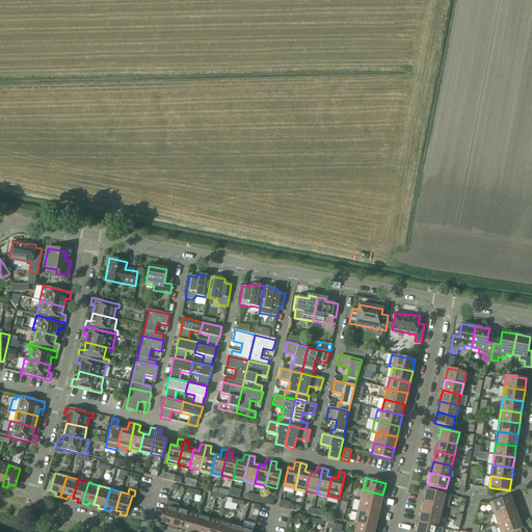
[(363,489),(361,501),(380,505),(382,495),(363,489)]
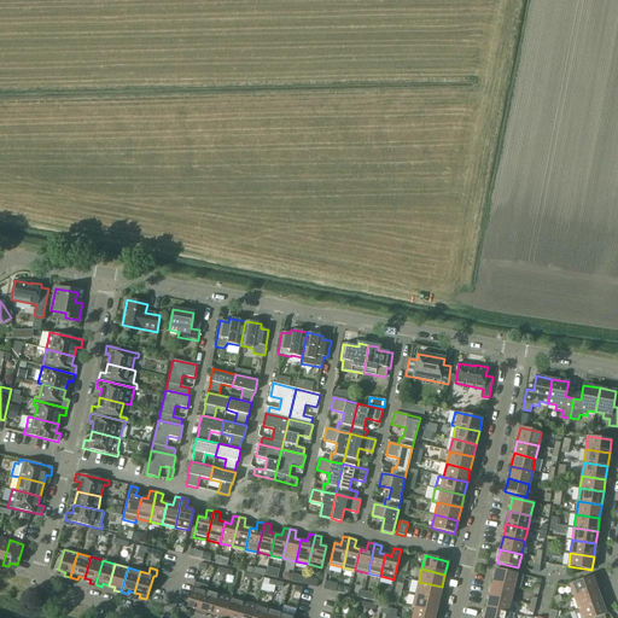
[(495,569),(493,582),(516,588),(520,589),(523,575),(495,569)]
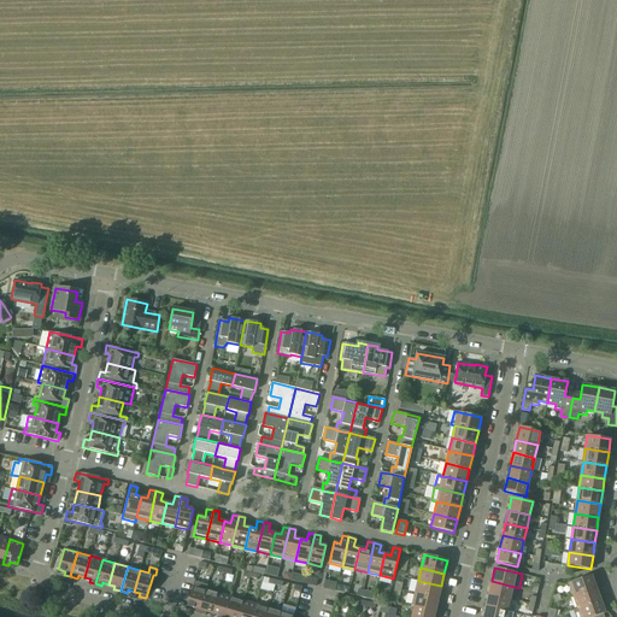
[(569,583),(574,597),(595,588),(591,575),(569,583)]
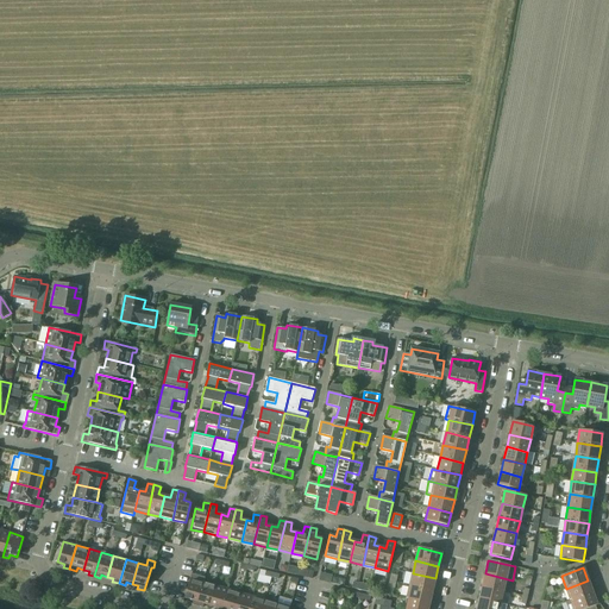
[(190,604),(196,606),(203,582),(205,577),(192,573),(184,598),(192,601),(190,604)]
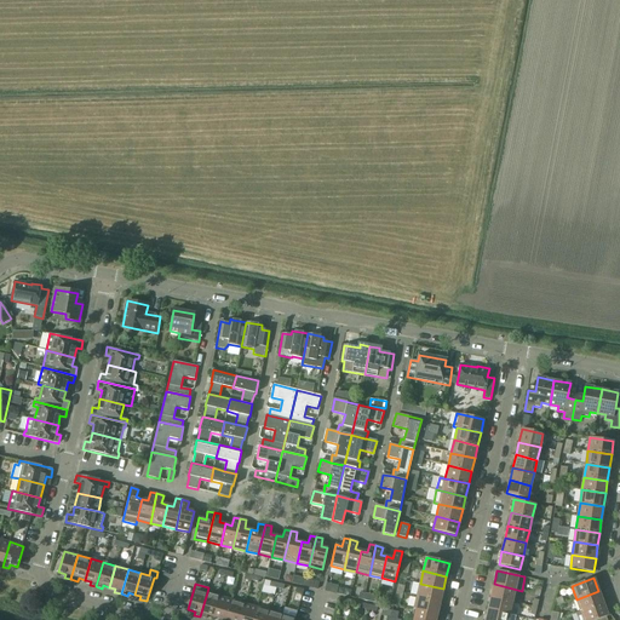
[(420,584),(417,596),(440,602),(443,589),(420,584)]
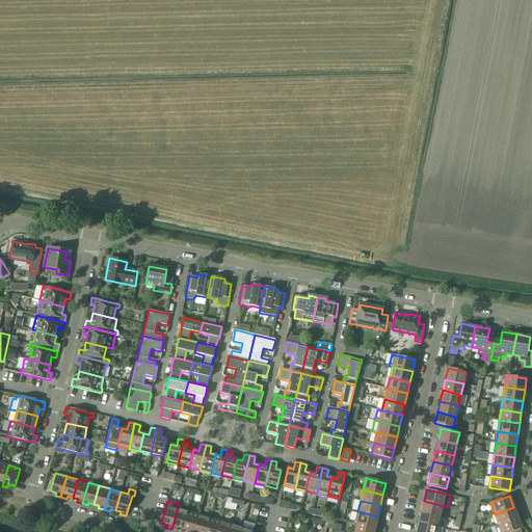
[(424,501),(421,512),(441,516),(444,506),(424,501)]
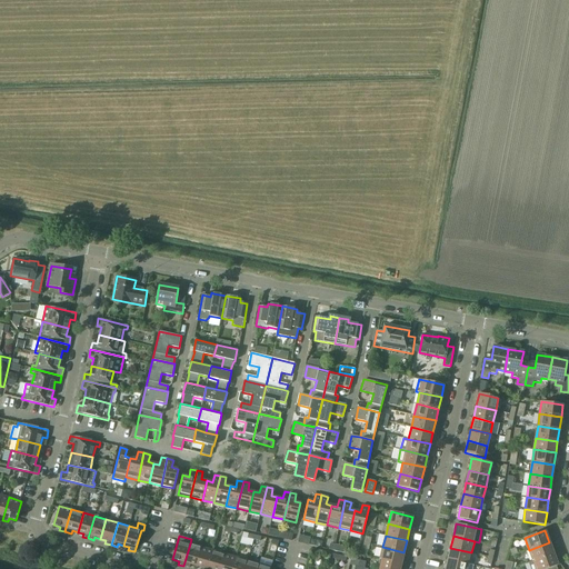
[(529,550),(533,561),(553,553),(549,542),(529,550)]
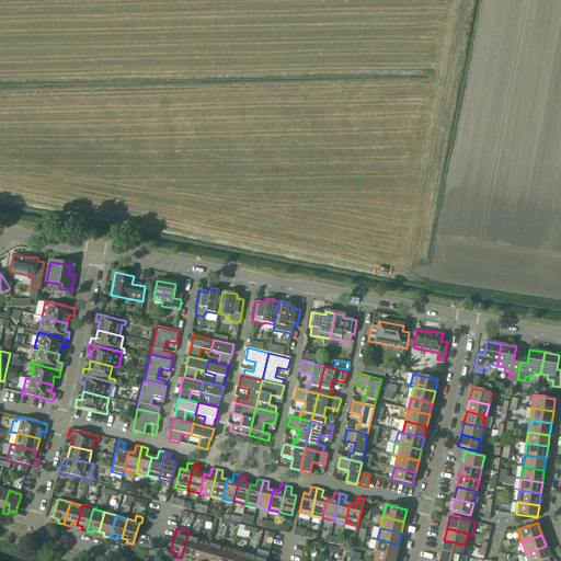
[(187,557),(193,558),(198,539),(187,536),(181,558),(187,560),(187,557)]
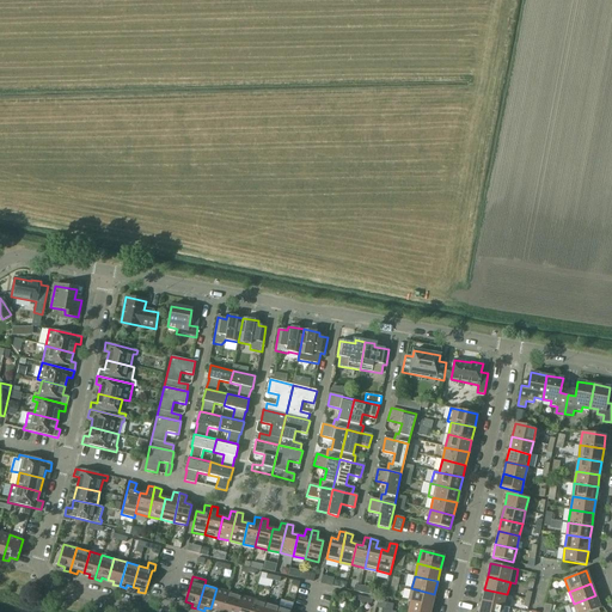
[(216,611),(222,611),(230,592),(216,588),(210,609),(216,611)]
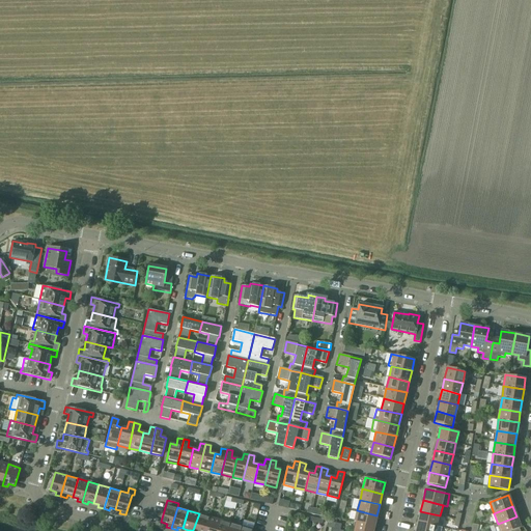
[(357,510),(355,522),(374,526),(376,515),(357,510)]
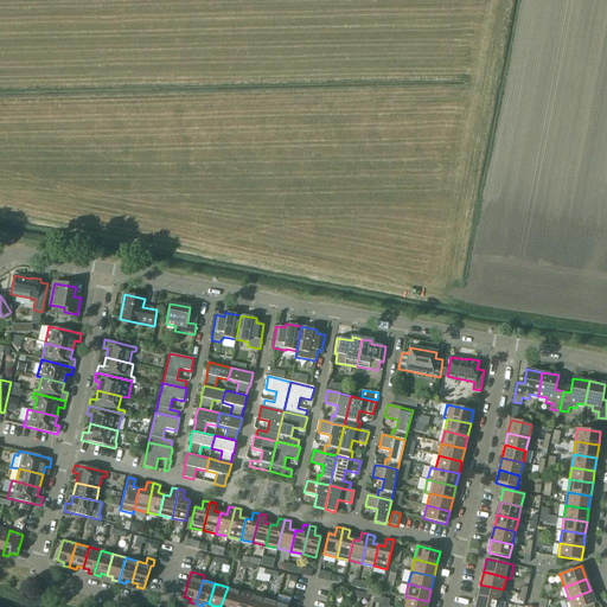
[(480,585),(478,596),(500,602),(503,589),(480,585)]
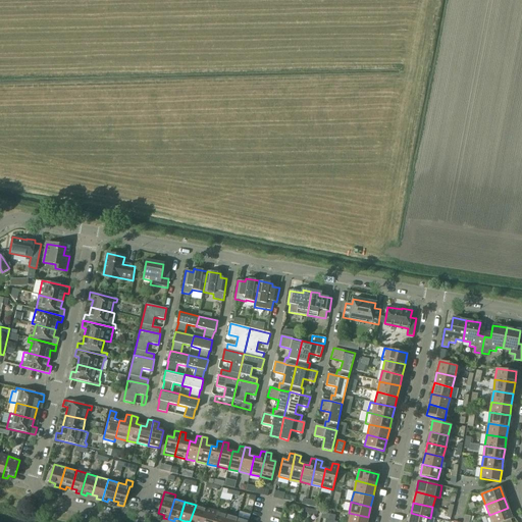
[(202,521),(206,508),(196,505),(190,521),(202,521)]
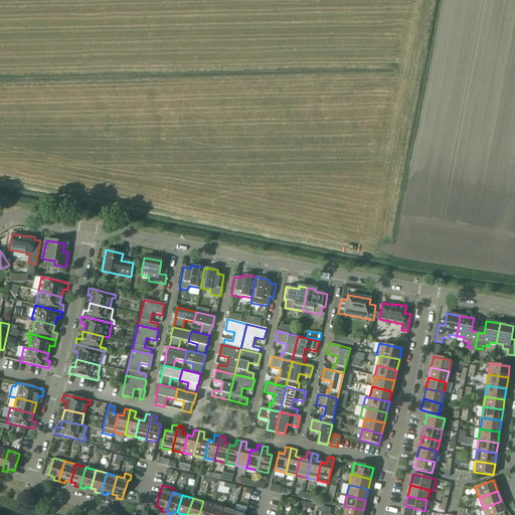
[(210,514),(213,504),(203,501),(199,514),(210,514)]
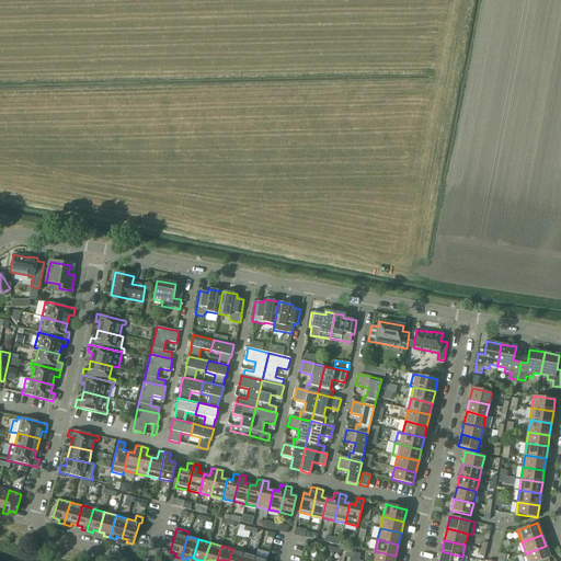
[(539,560),(542,560),(548,558),(550,558),(546,546),(526,553),(522,554),(523,560),(539,560)]
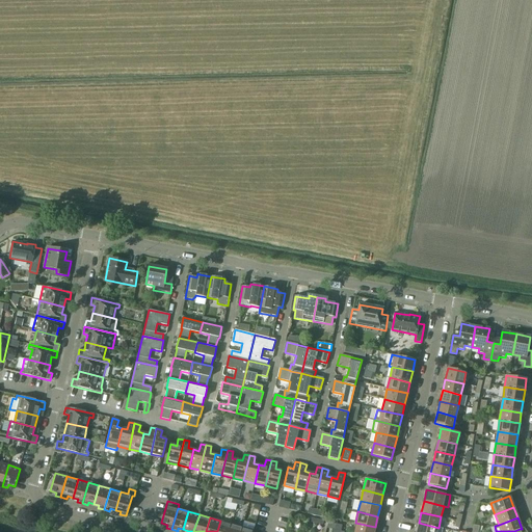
[(229,531),(232,524),(220,521),(217,531),(229,531)]
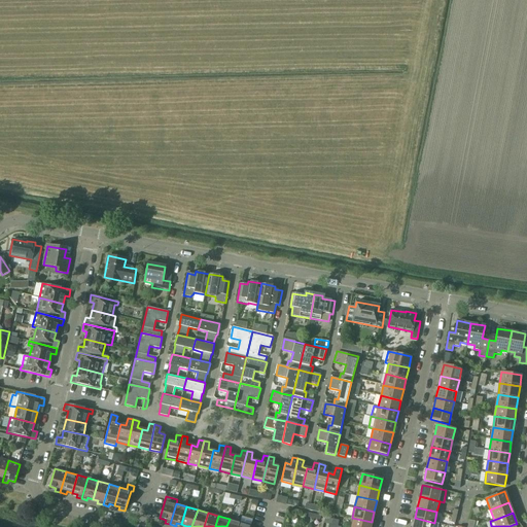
[(370,526),(372,522),(352,518),(349,526),(370,526)]
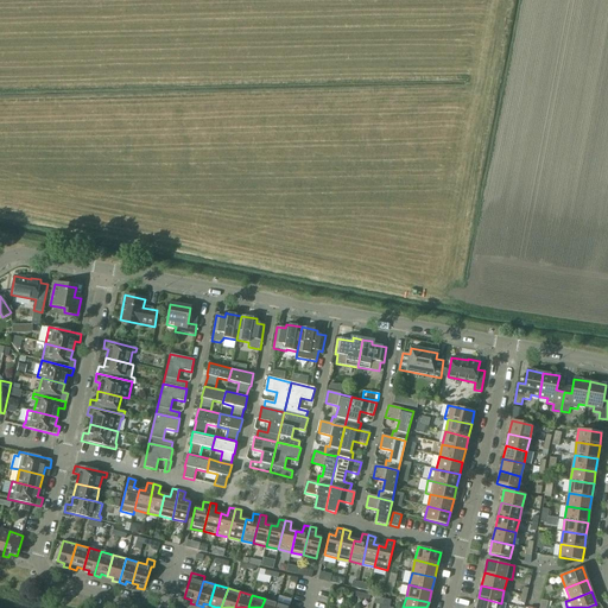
[(479,597),(475,607),(504,607),(506,605),(501,603),(479,597)]
